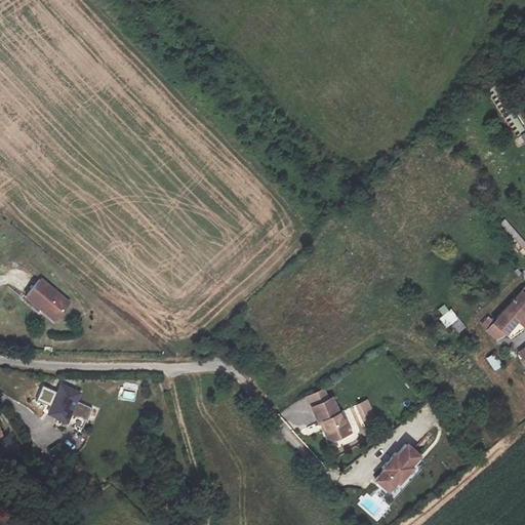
[(517,117),(511,120),(519,133),(524,130),(517,117)]
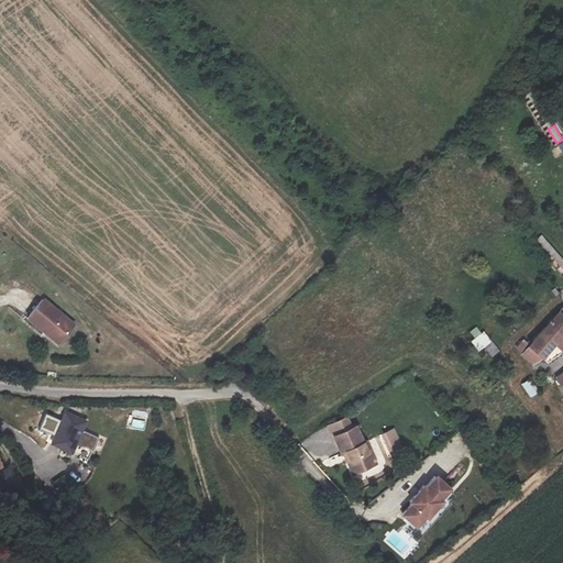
[(561,276),(562,274),(562,260),(543,234),(534,241),(561,276)]
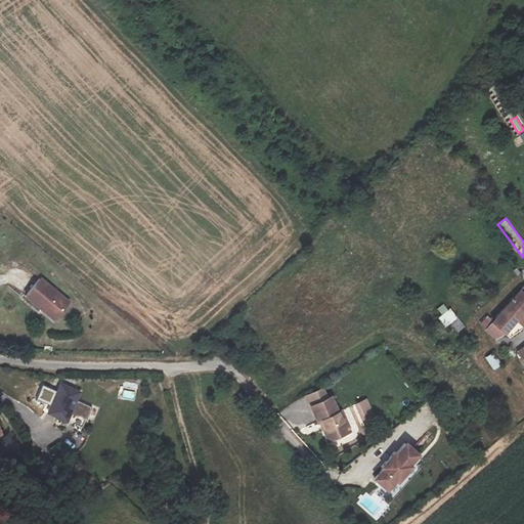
[(61,302),(34,279),(18,296),(33,309),(36,306),(48,317),(61,302)]
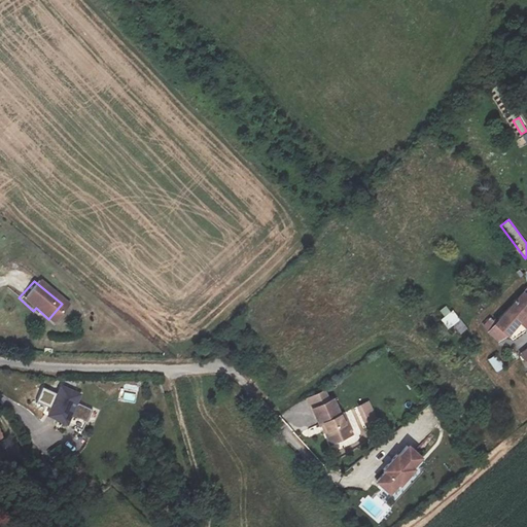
[(526,287),(489,331),(499,341),(507,332),(508,334),(526,312),(526,287)]
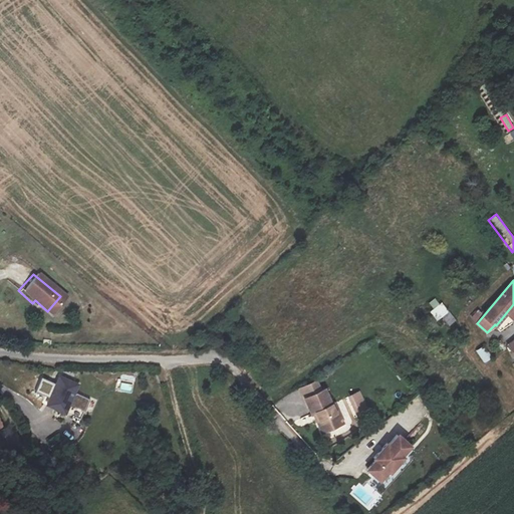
[(455,320),(437,297),(427,305),(445,328),(455,320)]
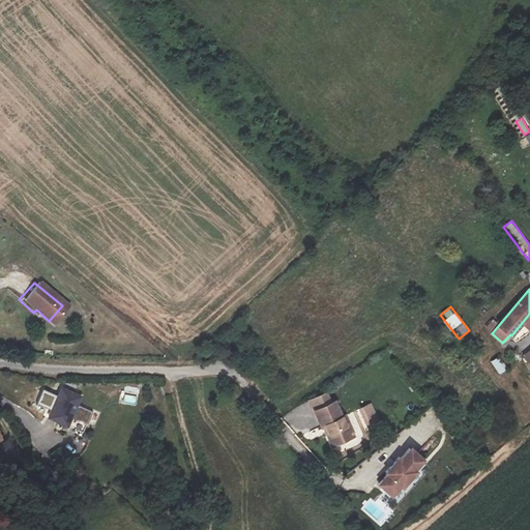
[(483,327),(489,333),(498,325),(493,319),(483,327)]
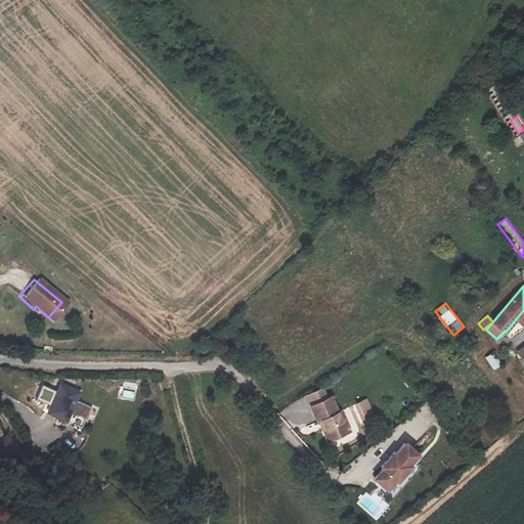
[(432,345),(442,335),(434,325),(428,330),(426,329),(422,332),(432,345)]
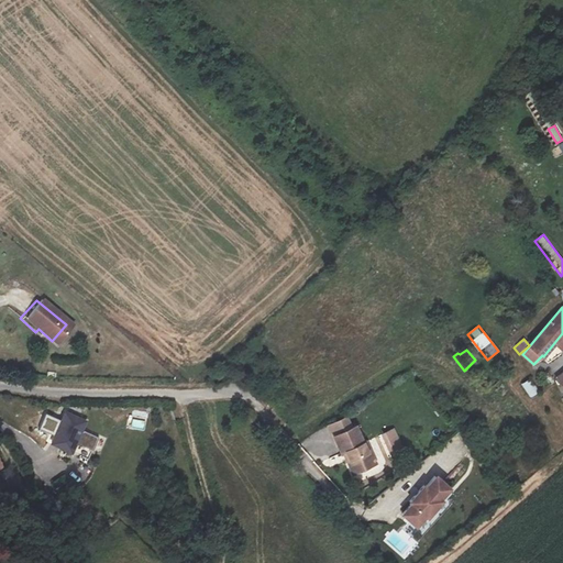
[(562,370),(553,379),(562,390),(562,370)]
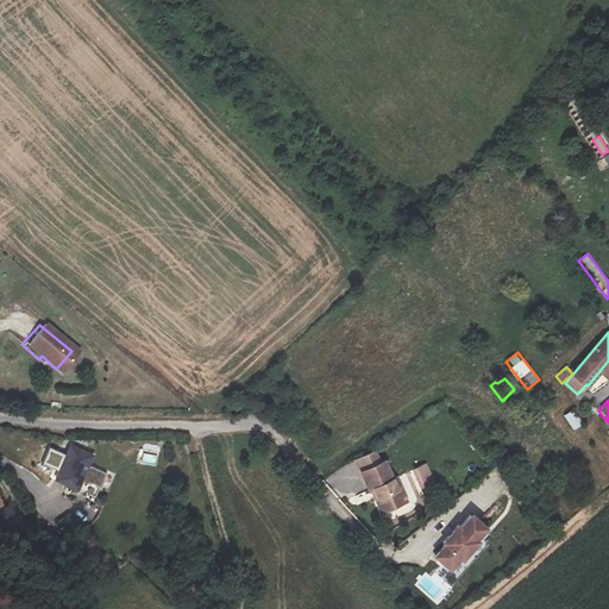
[(564,415),(573,431),(583,426),(573,409),(564,415)]
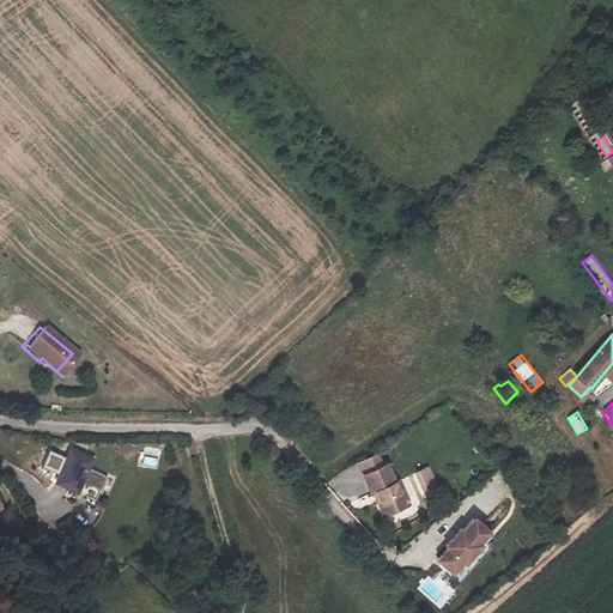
[(92,457),(71,449),(55,483),(78,492),(92,457)]
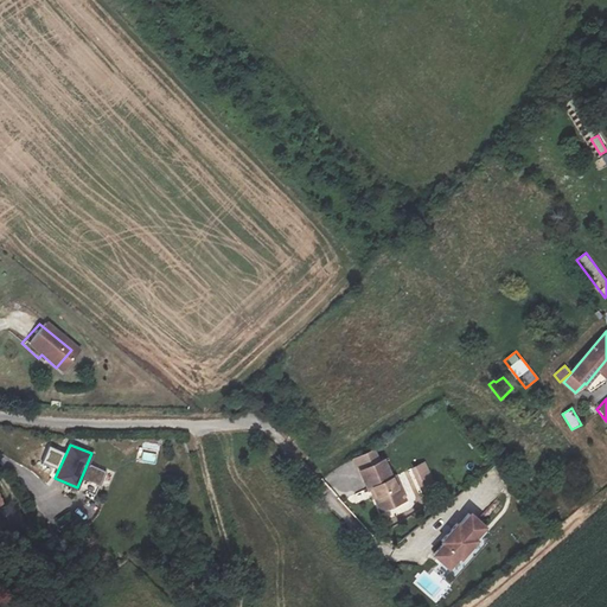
[(154,465),(155,452),(140,451),(138,462),(154,465)]
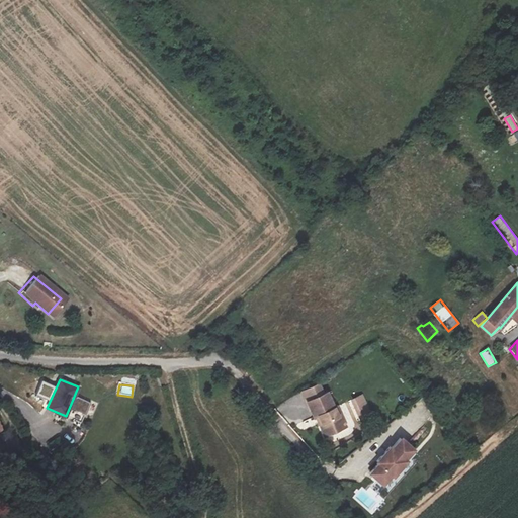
[(334,386),(313,395),(319,411),(324,409),(327,417),(324,418),(329,430),(351,422),(346,410),(343,411),(340,403),(334,386)]
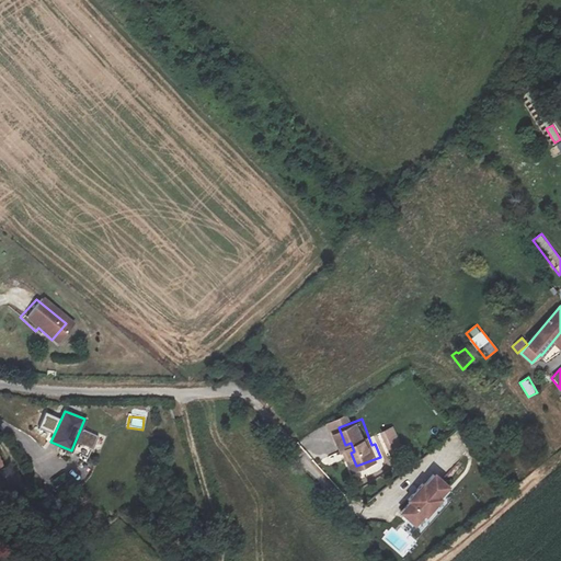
[(92,460),(84,456),(78,467),(86,471),(92,460)]
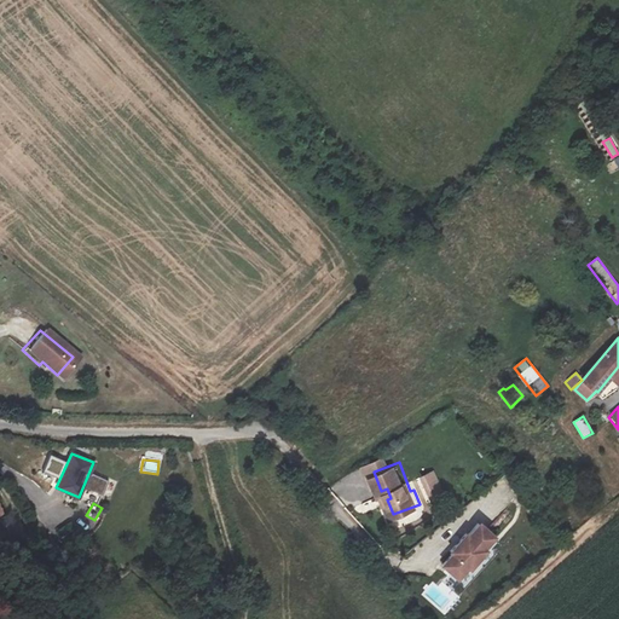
[(456,549),(445,561),(460,574),(470,563),(473,565),(489,548),(487,547),(498,534),(484,521),(473,532),(470,531),(453,548),(456,549)]
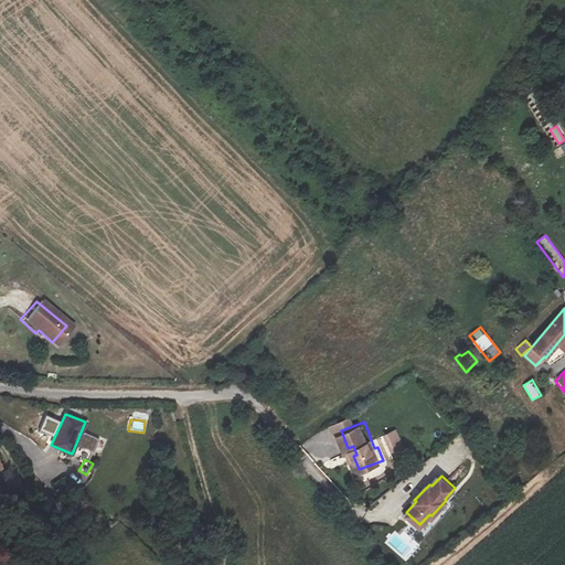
[(60,505),(71,496),(60,482),(49,493),(60,505)]
